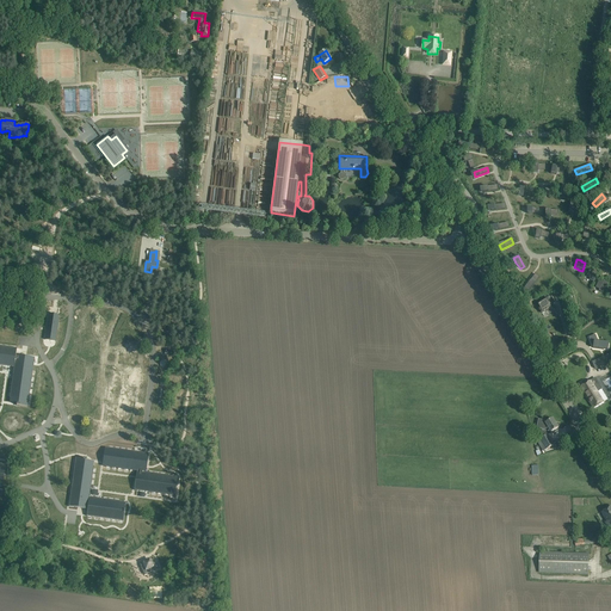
[(590,279),(593,282),(599,272),(594,270),(594,271),(591,270),(586,277),(590,278),(590,279)]
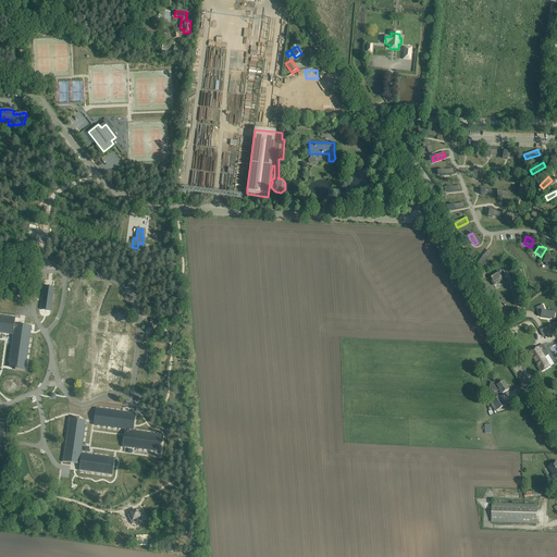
[(487,250),(479,262),(483,264),(492,252),(487,250)]
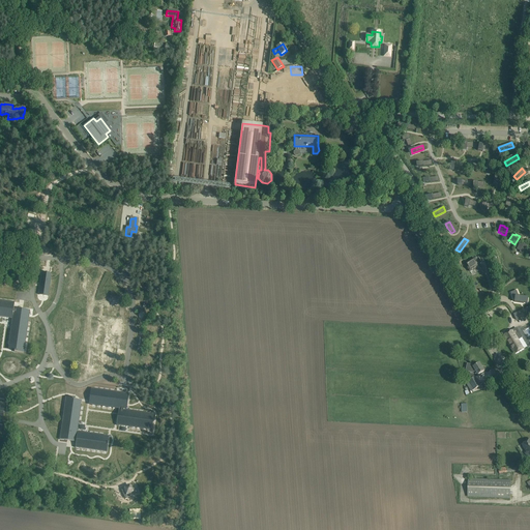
[(520,253),(523,255),(528,245),(524,243),(523,244),(520,243),(517,249),(520,252),(520,253)]
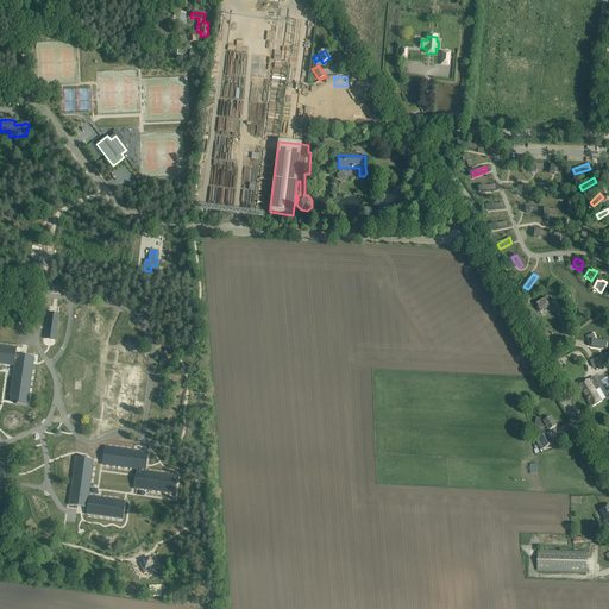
[(545,296),(533,303),(540,313),(551,306),(545,296)]
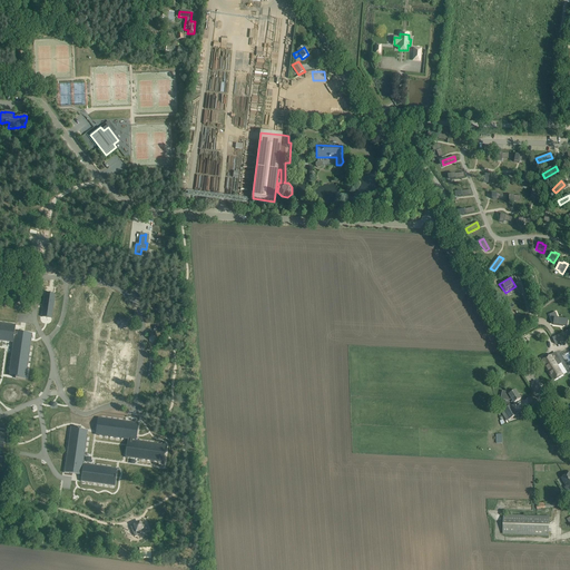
[(45,294),(41,317),(51,320),(55,295),(45,294)]
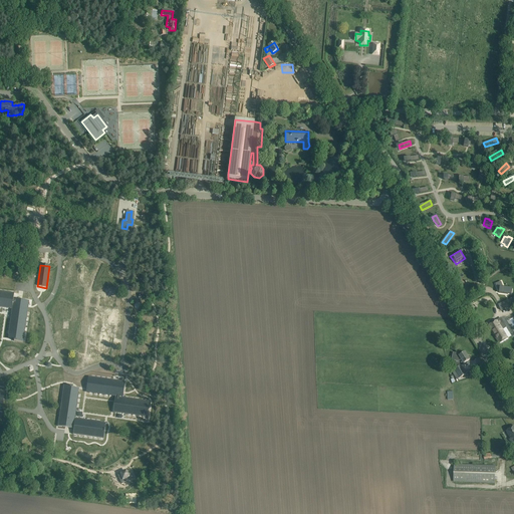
[(499,293),(507,294),(508,288),(503,287),(501,281),(495,284),(499,293)]
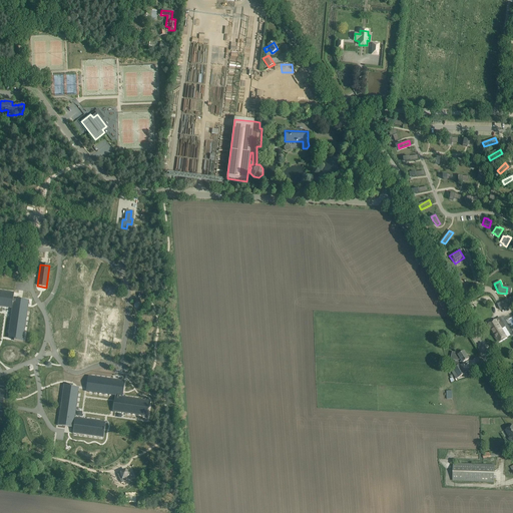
[(0,307),(11,310),(8,335),(14,336),(13,342),(16,342),(23,343),(29,302),(21,301),(14,300),(14,294),(0,291),(0,307)]
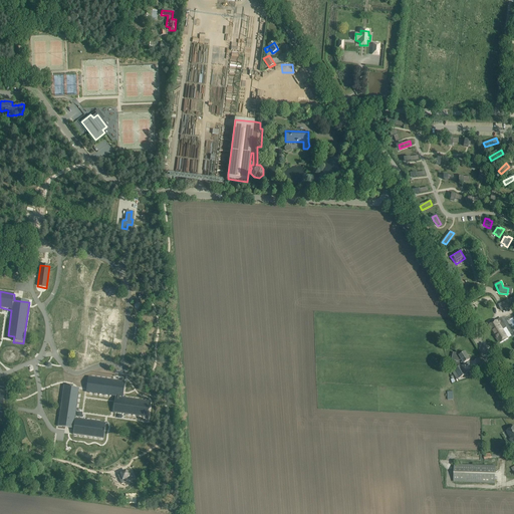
[(512,305),(510,300),(498,305),(500,310),(512,305)]
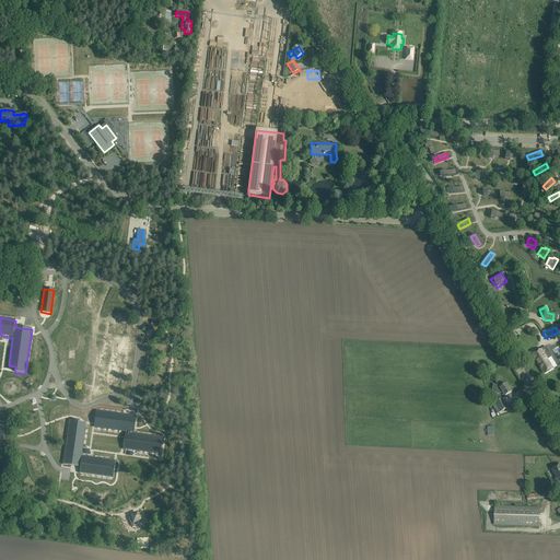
[(123,334),(120,334),(119,337),(113,336),(108,366),(80,362),(79,370),(73,369),(72,372),(73,372),(73,373),(72,378),(117,385),(118,377),(117,377),(118,369),(119,369),(119,368),(126,369),(130,335),(123,334)]
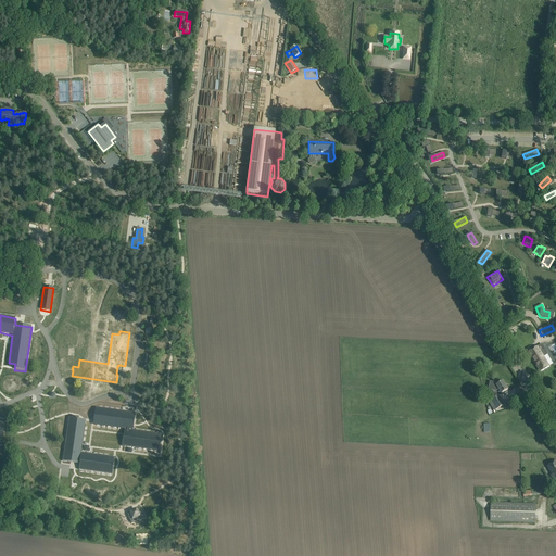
[(541,371),(545,369),(550,366),(545,358),(548,356),(541,344),(529,352),(541,371)]
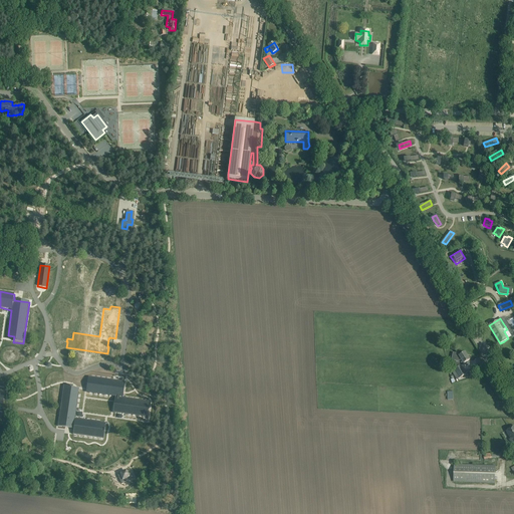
[(453,353),(451,360),(458,362),(461,360),(463,363),(466,362),(470,359),(465,352),(461,355),(460,355),(459,355),(459,354),(453,353)]
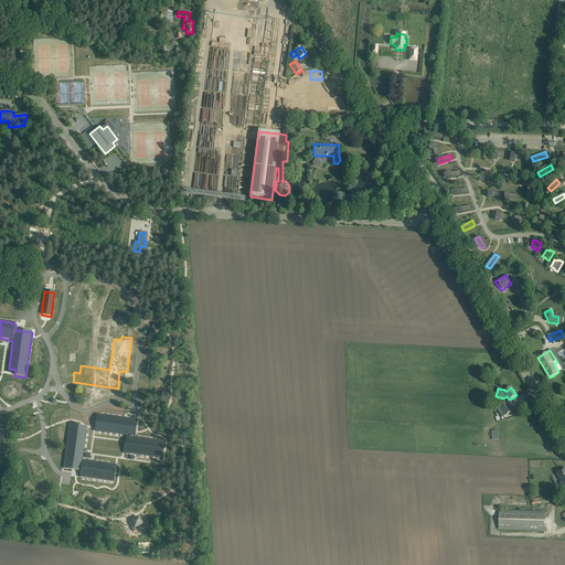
[(502,417),(512,412),(507,402),(497,408),(502,417)]
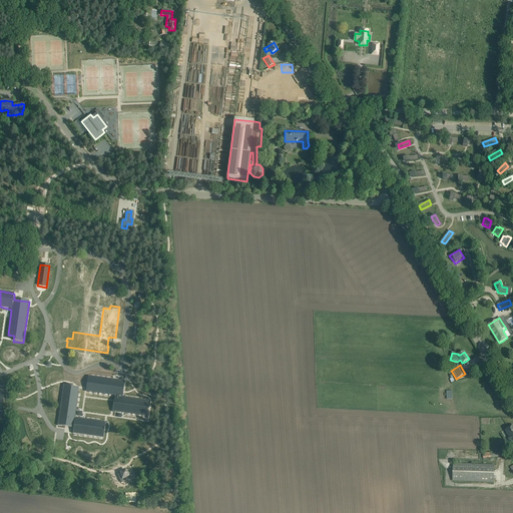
[(88,376),(87,383),(89,383),(88,392),(115,396),(114,400),(116,400),(116,405),(113,405),(112,412),(147,417),(149,401),(123,397),(125,381),(88,376)]
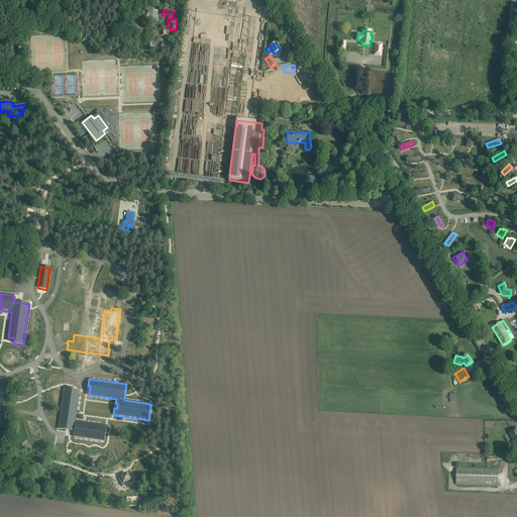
[(64,388),(59,429),(66,430),(66,429),(74,430),(74,431),(74,437),(105,441),(105,434),(106,434),(106,432),(103,431),(104,425),(76,421),(80,395),(73,394),(74,389),(71,388),(71,389),(64,388)]
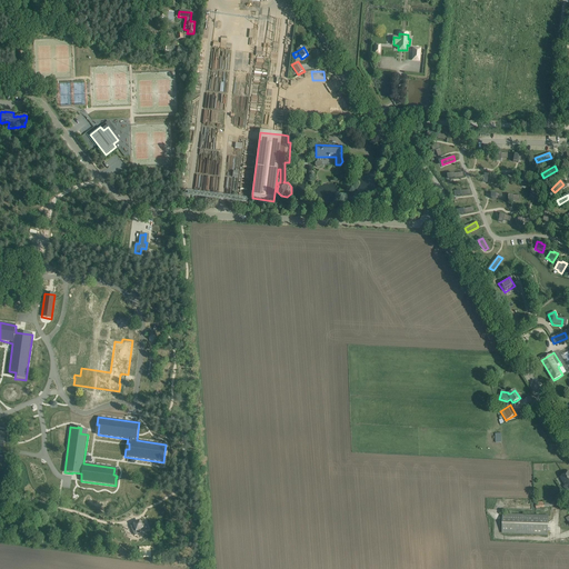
[(553,500),(536,502),(536,510),(540,510),(539,508),(553,506),(553,500)]
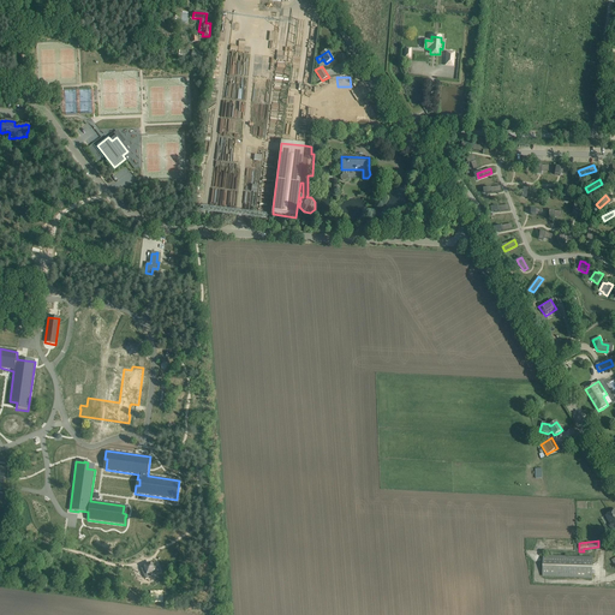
[(592,557),(543,555),(543,577),(592,578),(592,557)]
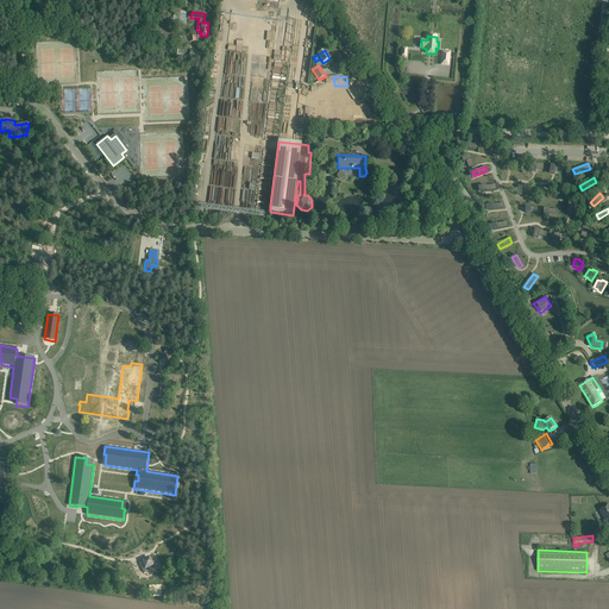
[(164,551),(151,559),(157,567),(169,559),(164,551)]
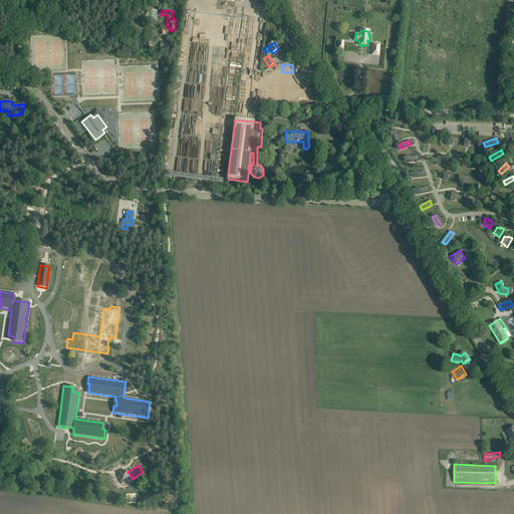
[(124,491),(124,501),(134,502),(135,491),(124,491)]
